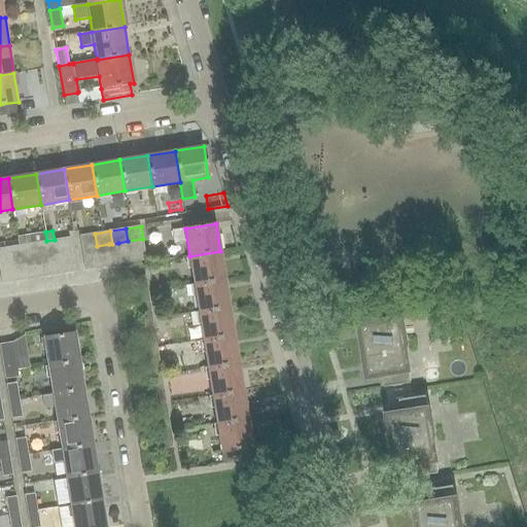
[(18,236),(19,245),(21,245),(30,244),(29,234),(18,236)]
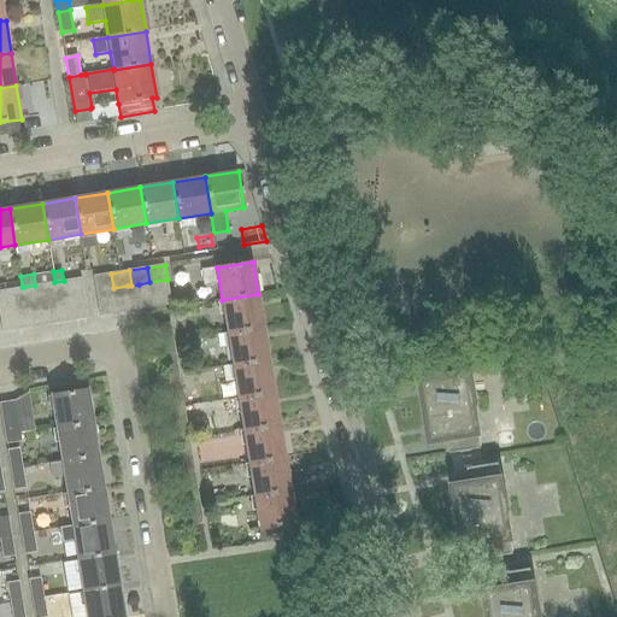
[(113,288),(111,274),(94,276),(97,292),(112,288),(113,288)]
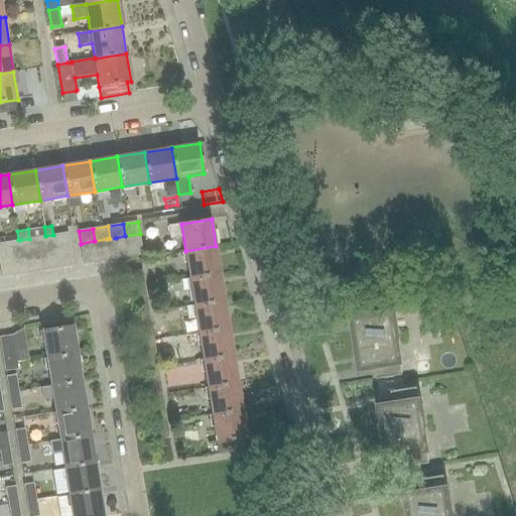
[(70,241),(69,232),(53,235),(45,236),(44,236),(45,245),(57,243),(70,241)]
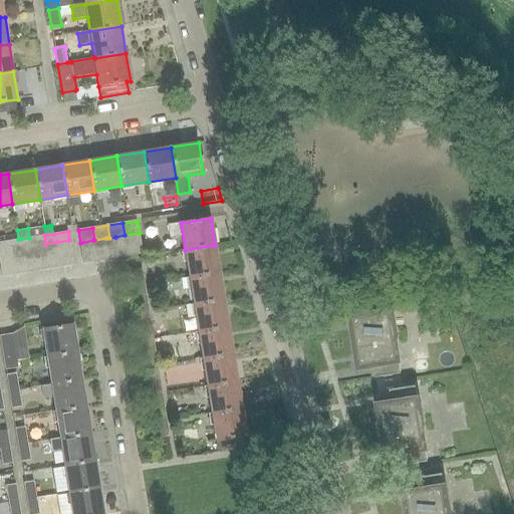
[(140,233),(124,235),(115,237),(117,247),(141,243),(140,233)]
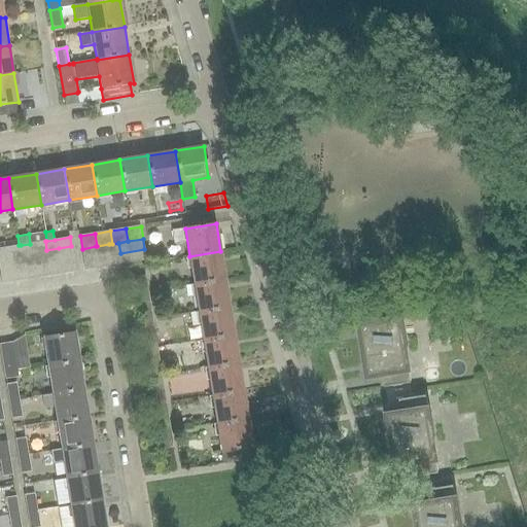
[(46,250),(45,241),(30,244),(21,245),(23,254),(34,252),(46,250)]
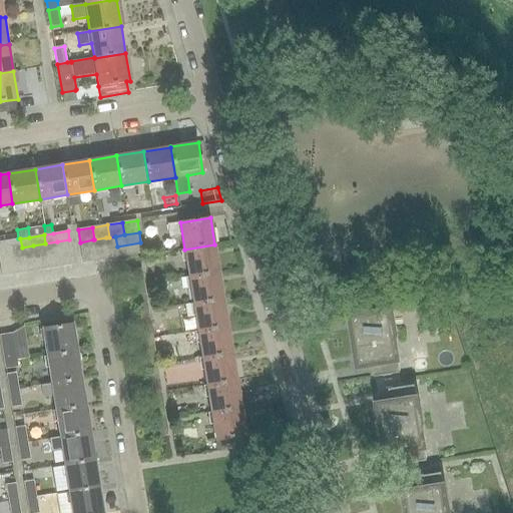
[(119,257),(117,246),(115,236),(109,237),(106,237),(109,259),(119,257)]
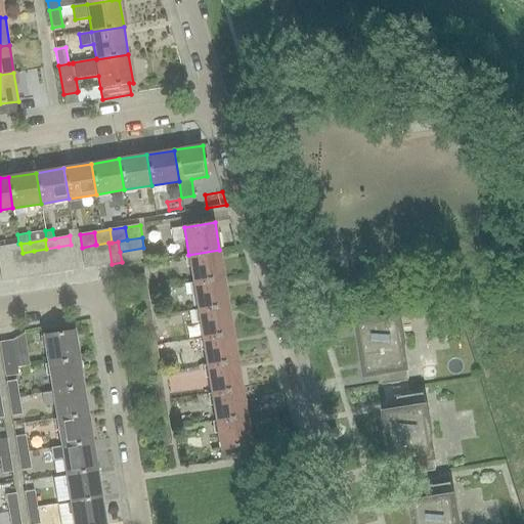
[(108,243),(96,245),(95,245),(98,266),(112,264),(108,243)]
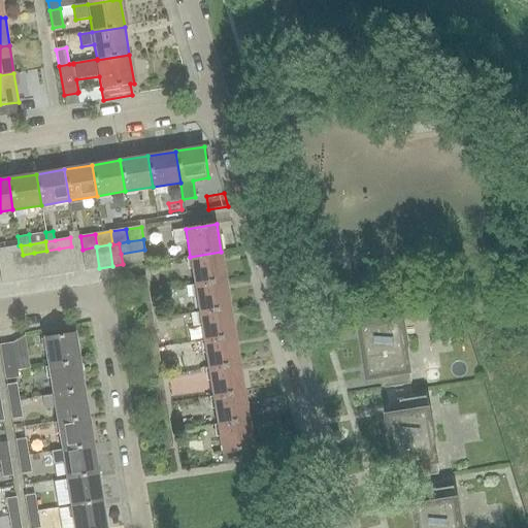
[(23,255),(21,245),(19,245),(0,249),(0,258),(10,257),(22,255),(23,255)]
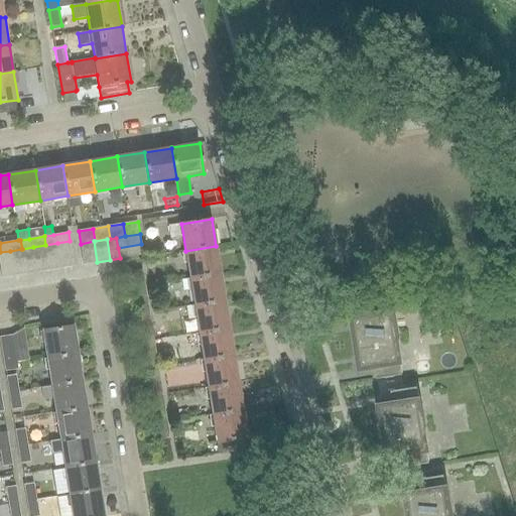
[(74,266),(70,241),(57,243),(61,268),(74,266)]
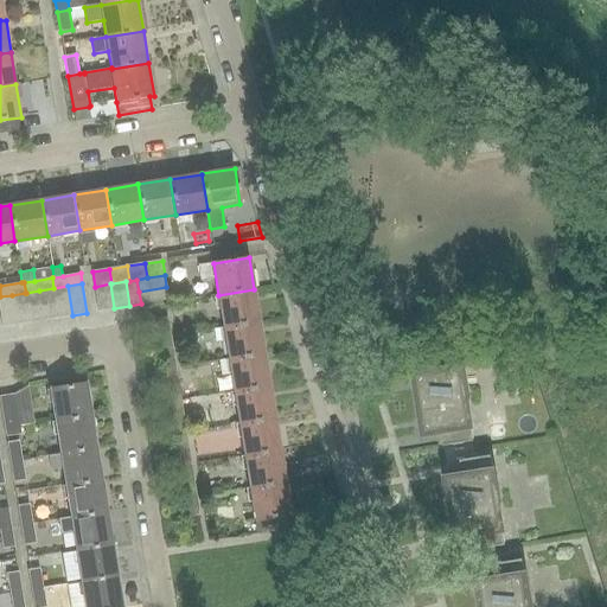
[(114,308),(110,283),(95,287),(98,311),(114,308)]
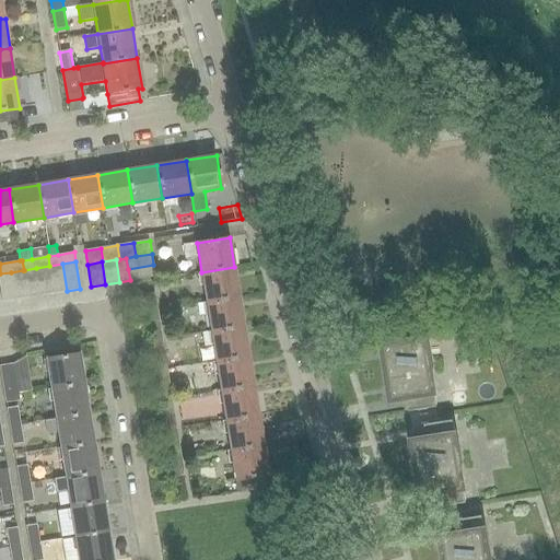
[(67,291),(62,264),(49,266),(54,293),(67,291)]
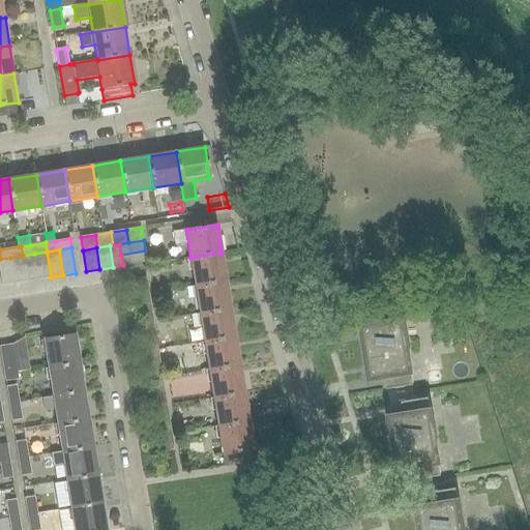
[(147,262),(145,251),(121,255),(123,265),(147,262)]
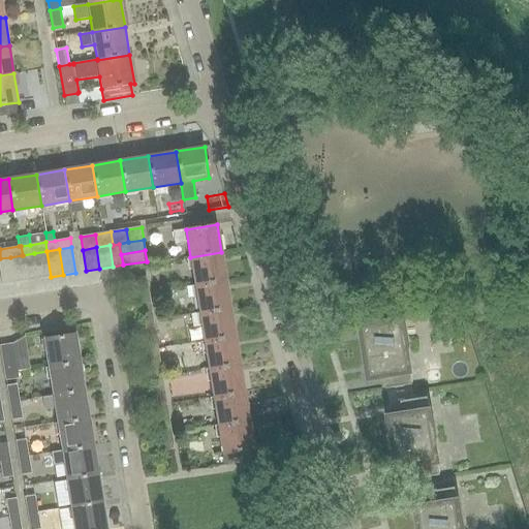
[(47,251),(34,253),(38,279),(51,277),(47,251)]
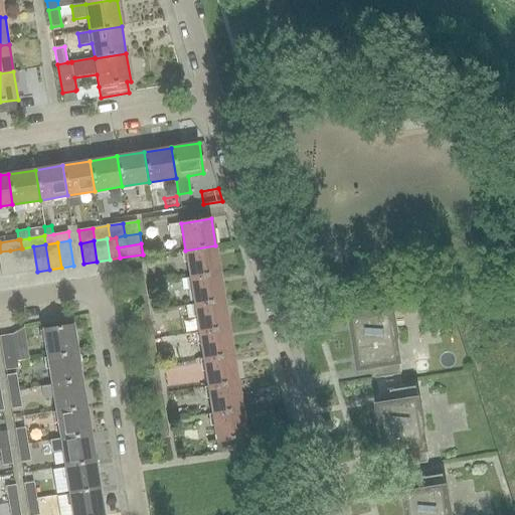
[(219,273),(215,245),(185,250),(189,278),(219,273)]
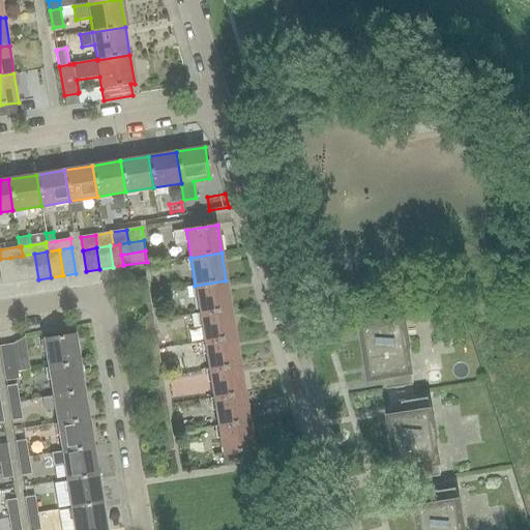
[(34,254),(23,256),(22,256),(26,282),(38,280),(34,254)]
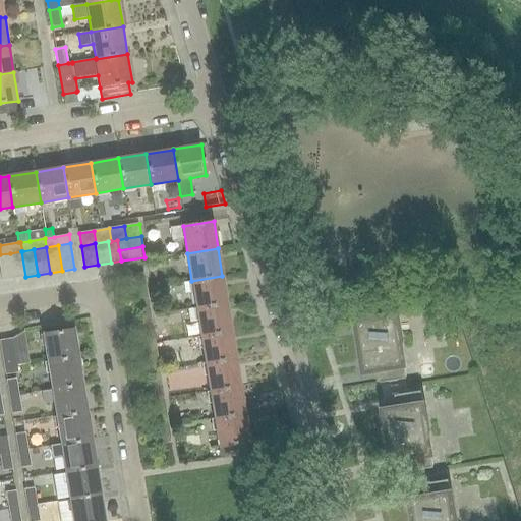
[(25,277),(21,251),(10,253),(14,279),(25,277)]
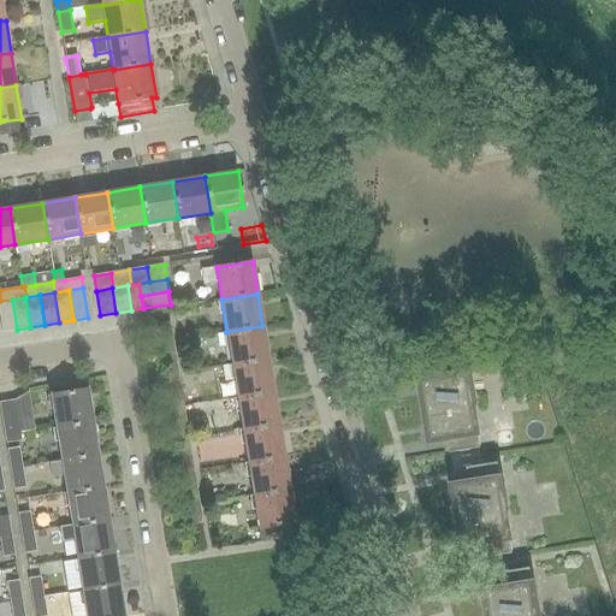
[(17,330),(12,300),(0,301),(0,319),(3,331),(17,330)]
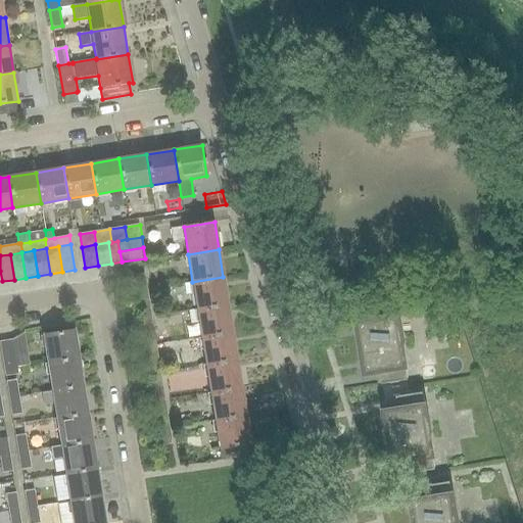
[(147,289),(145,274),(132,275),(135,291),(147,289)]
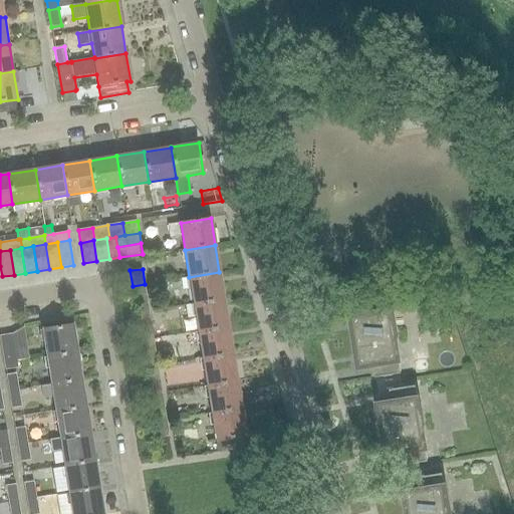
[(224,299),(219,272),(189,277),(194,304),(224,299)]
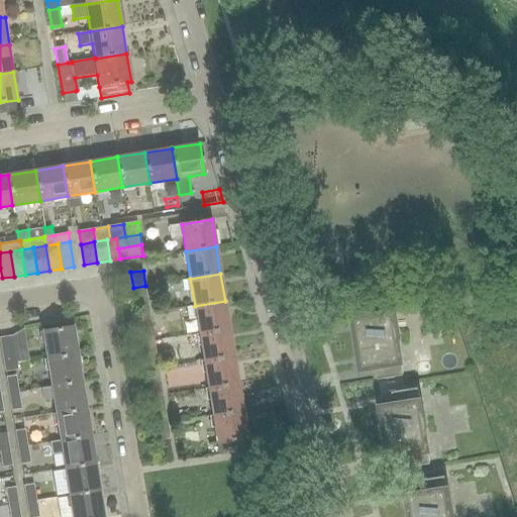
[(404,376),(392,300),(366,304),(368,317),(353,319),(362,370),(376,368),(378,380),(404,376)]
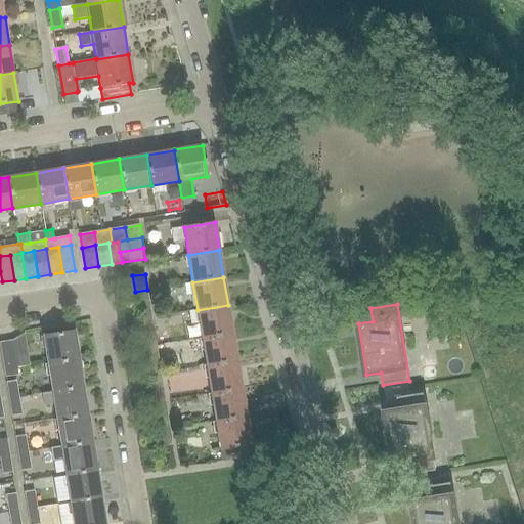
[(232,334),(228,305),(198,310),(188,311),(191,324),(200,323),(202,338),(232,334)]
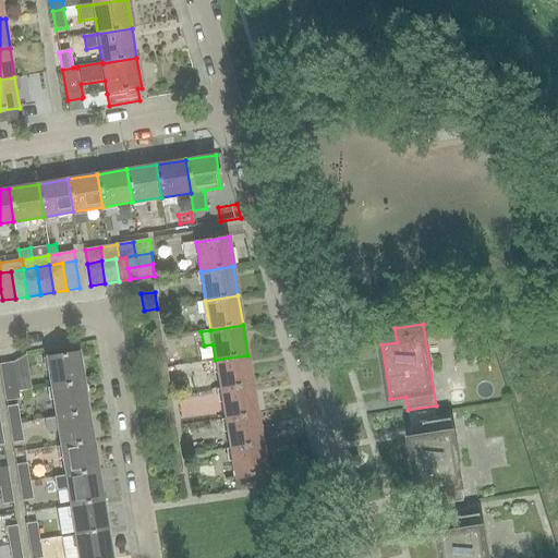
[(85,381),(80,352),(46,358),(50,387),(85,381)]
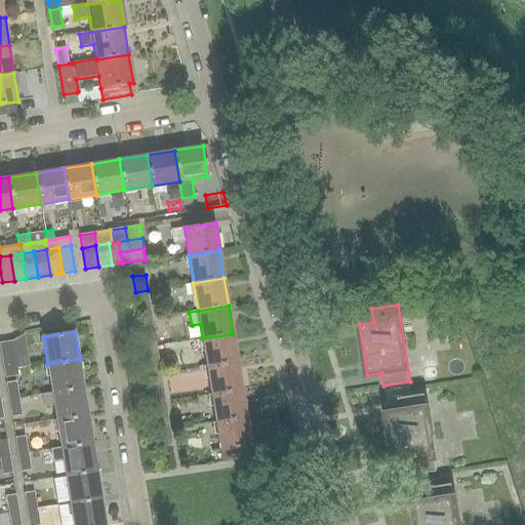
[(238,362),(233,334),(202,338),(207,367),(238,362)]
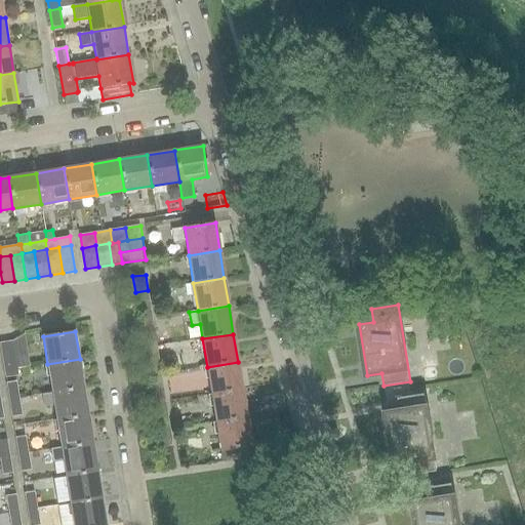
[(18,375),(12,341),(0,342),(0,346),(5,377),(18,375)]
